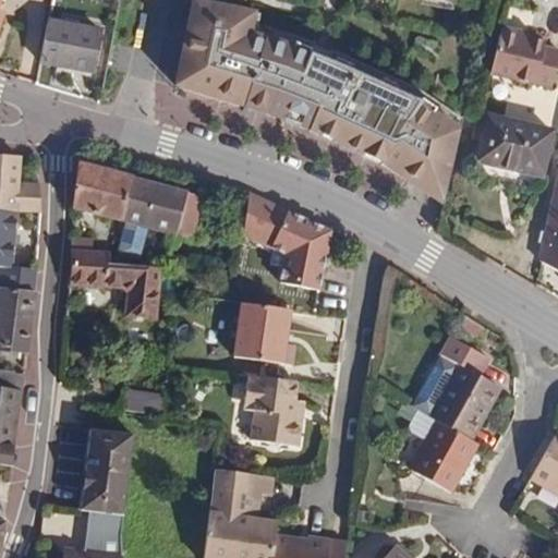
[(286,122),(315,45),(295,35),(258,26),(261,15),(194,1),(177,87),(286,122)]
